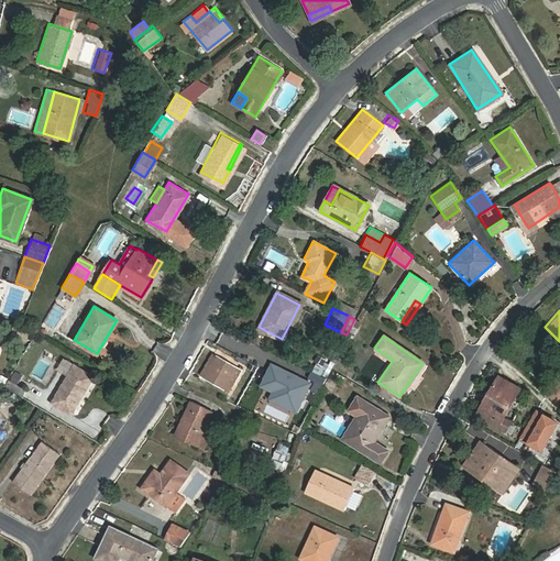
[(198,375),(202,377),(215,354),(209,351),(198,375)]
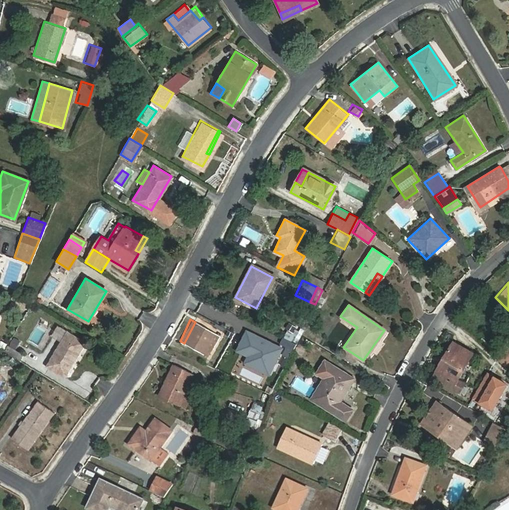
[(195,322),(184,343),(203,353),(215,333),(195,322)]
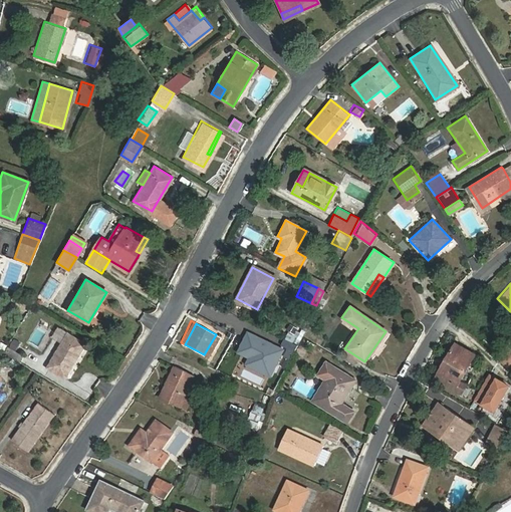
[(64,376),(83,343),(64,331),(44,364),(64,376)]
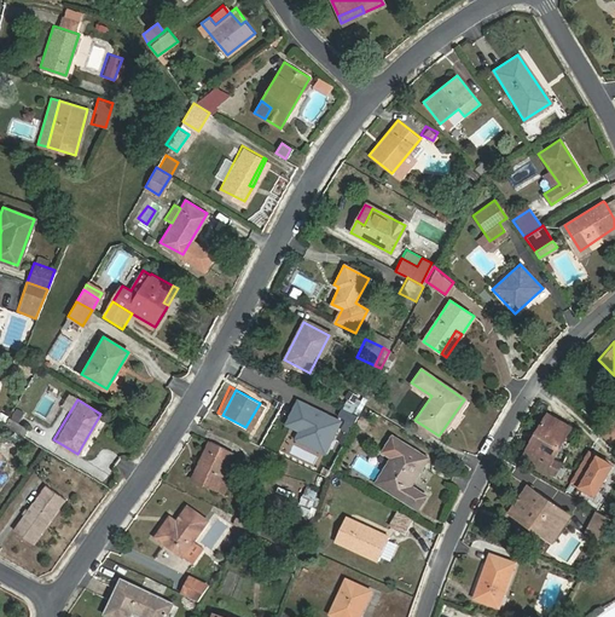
[(357,414),(337,405),(332,415),(347,422),(352,424),(357,414)]
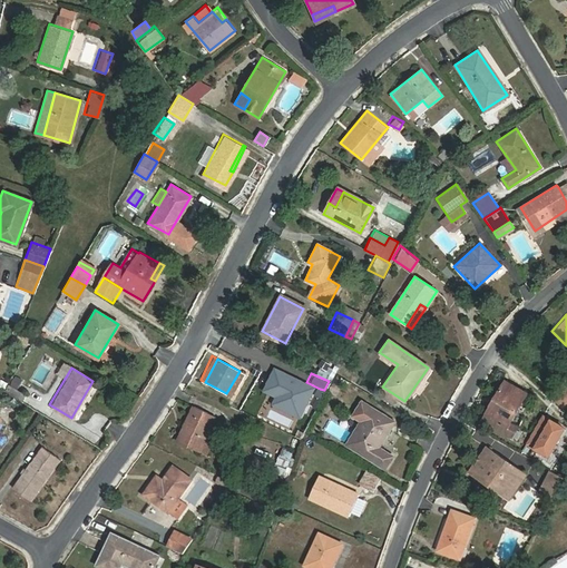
[(19,387),(22,378),(13,374),(10,383),(19,387)]
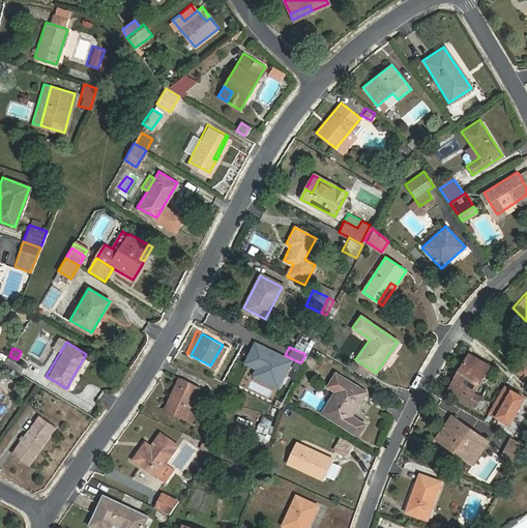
[(447,391),(467,402),(471,394),(478,381),(473,379),(484,361),(468,353),(447,391)]
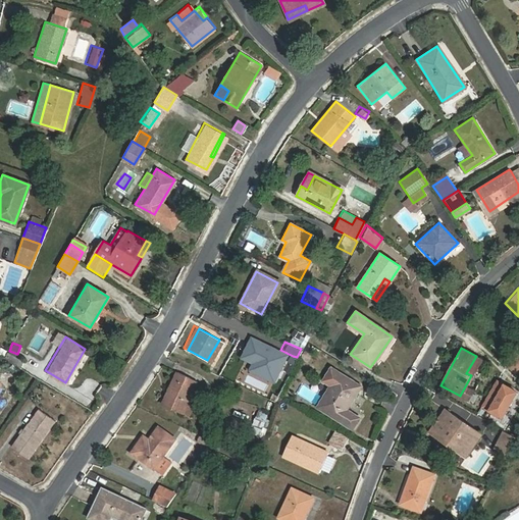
[(293,356),(280,350),(278,356),(291,362),(293,356)]
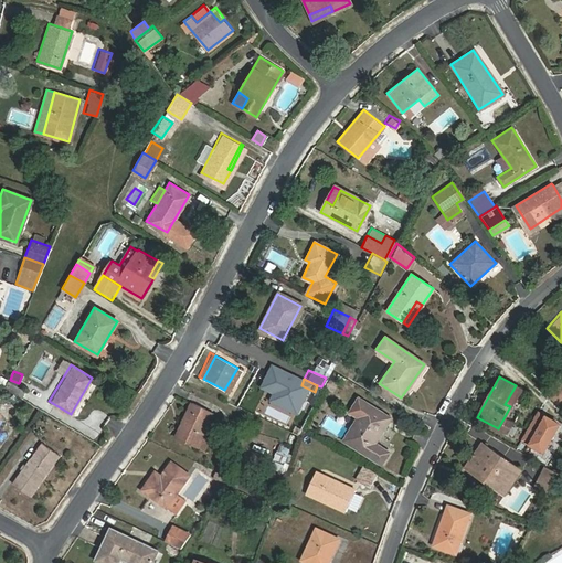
[(561,399),(561,382),(559,380),(545,393),(558,404),(561,399)]
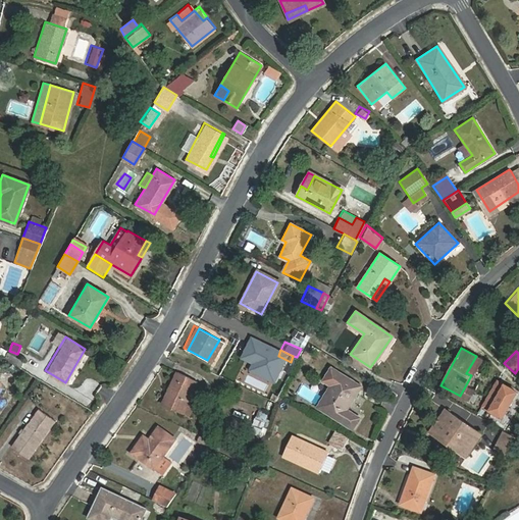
[(8,354),(6,352),(2,358),(18,367),(21,361),(8,354)]
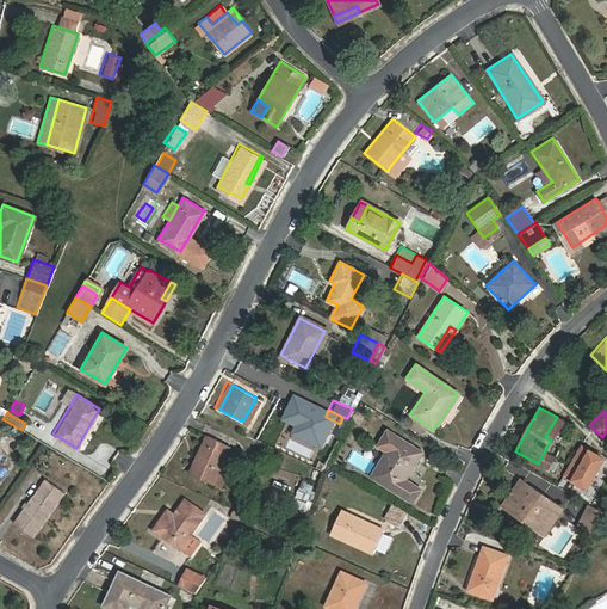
[(545,437),(551,440),(563,420),(557,417),(545,437)]
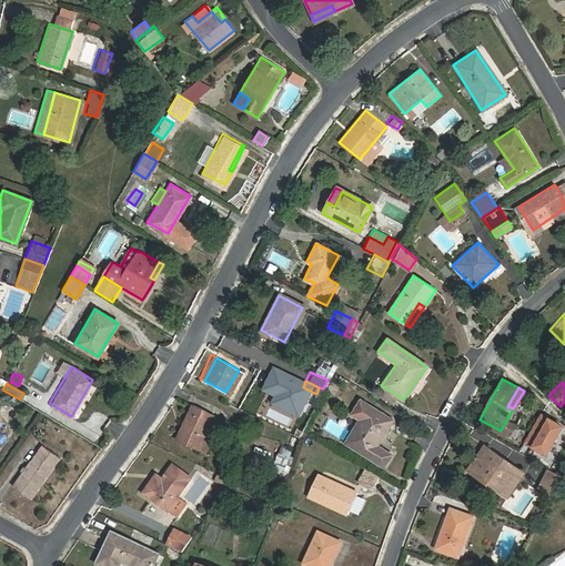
[(381,466),(390,453),(375,444),(391,420),(359,398),(350,412),(360,417),(344,442),(381,466)]
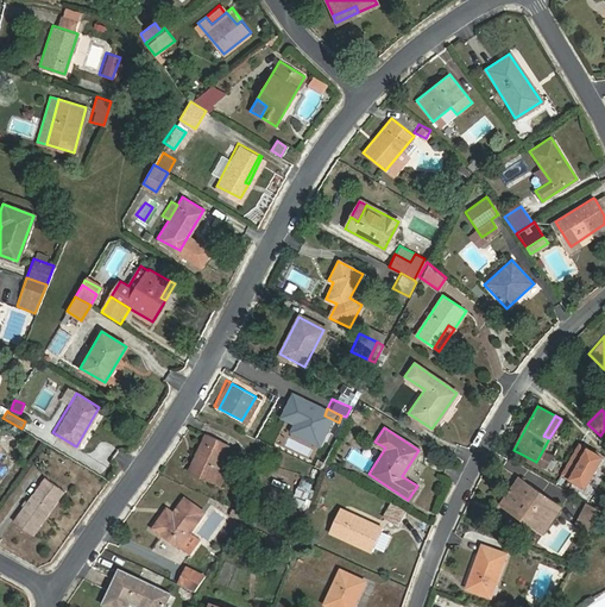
[(212,479),(220,460),(227,444),(202,432),(187,467),(212,479)]
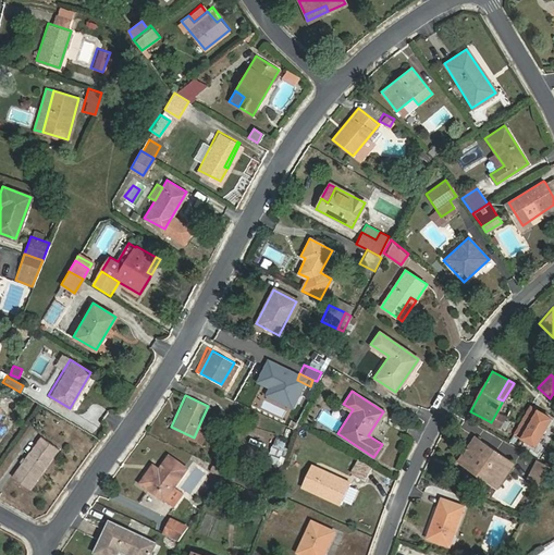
[(550,416),(528,404),(512,431),(534,444),(550,416)]
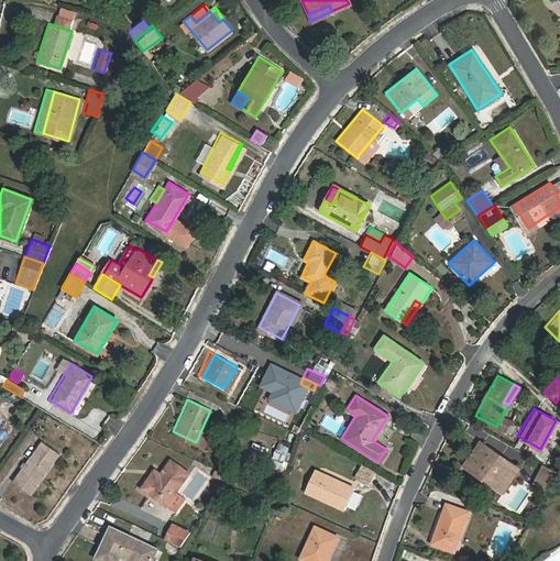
[(509,422),(501,419),(496,427),(505,432),(509,422)]
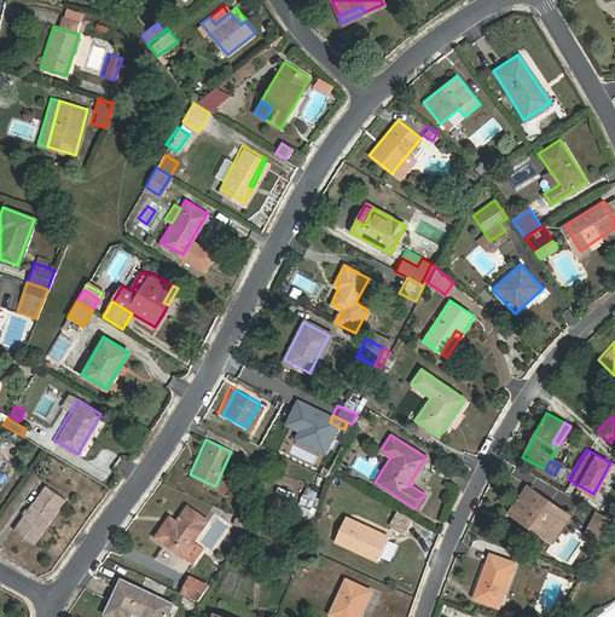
[(232,471),(224,467),(215,486),(224,490),(232,471)]
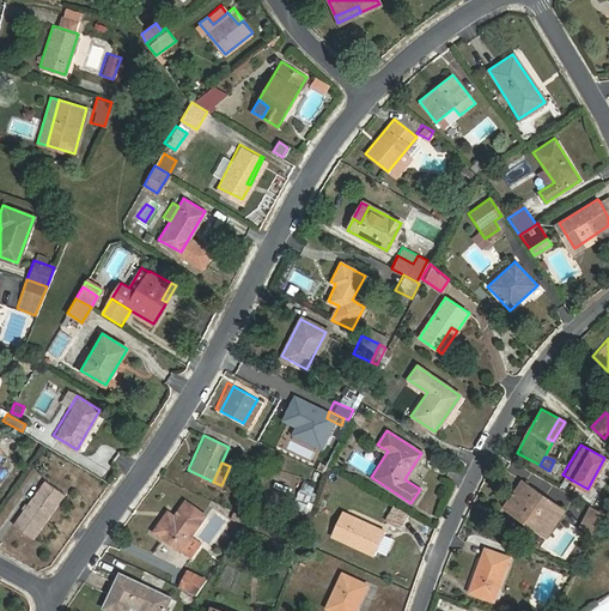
[(42,477),(11,525),(32,539),(65,492),(42,477)]
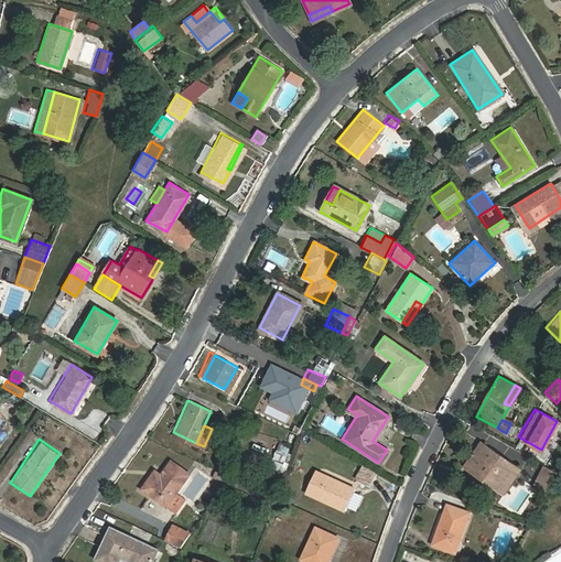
[(268,466),(279,469),(287,444),(277,440),(268,466)]
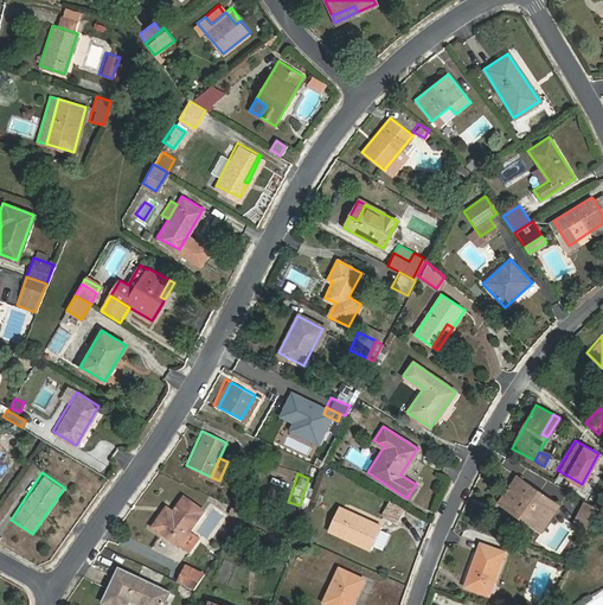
[(513,509),(510,514),(540,530),(557,503),(513,478),(499,501),(513,509)]
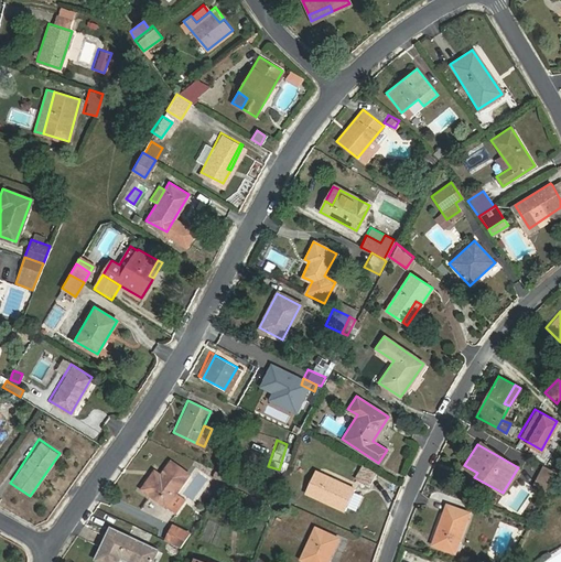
[(155,481),(149,475),(140,488),(164,506),(172,512),(183,499),(174,493),(189,475),(170,461),(159,476),(155,481)]
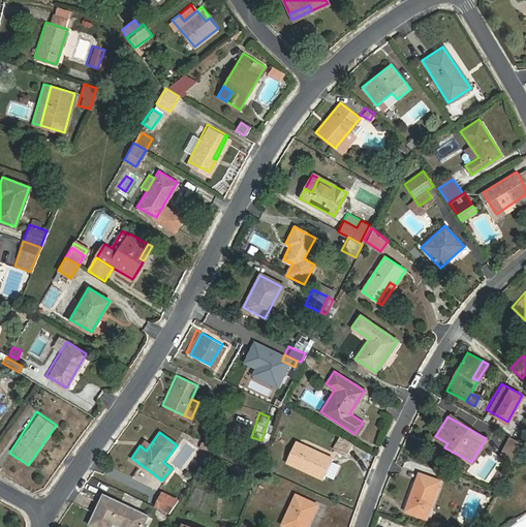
[(433,440),(444,447),(447,443),(435,436),(433,440)]
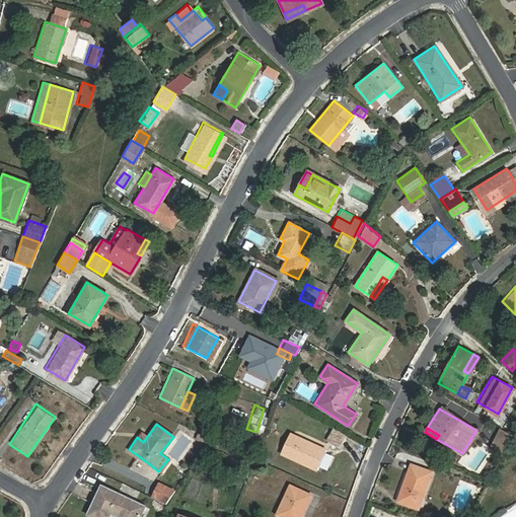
[(503,451),(511,434),(497,428),(489,444),(503,451)]
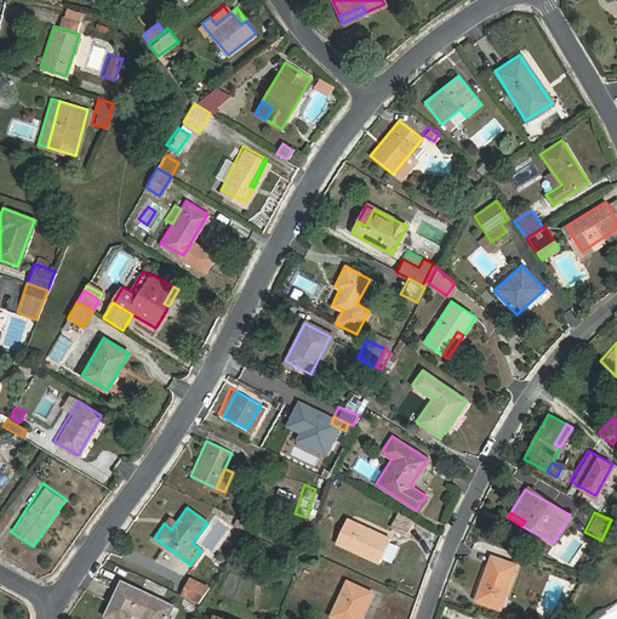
[(377,563),(380,557),(388,539),(389,535),(344,516),(332,544),(377,563)]
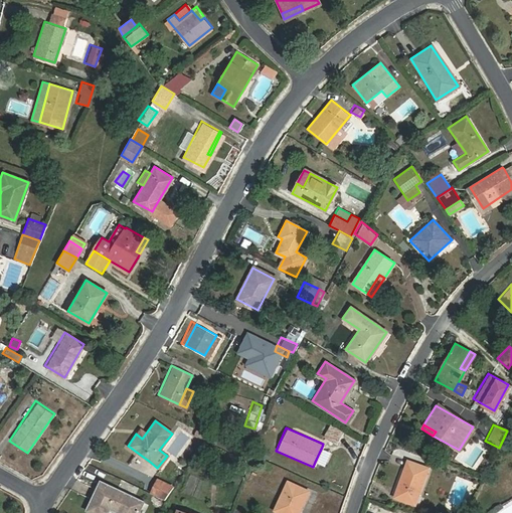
[(194,429),(192,435),(203,438),(205,432),(194,429)]
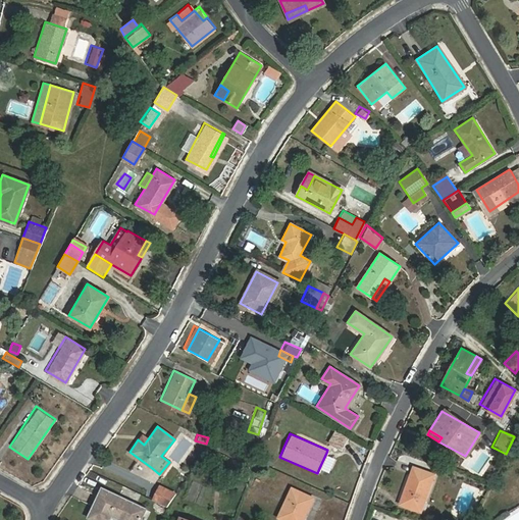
[(141,435),(138,439),(144,445),(147,440),(141,435)]
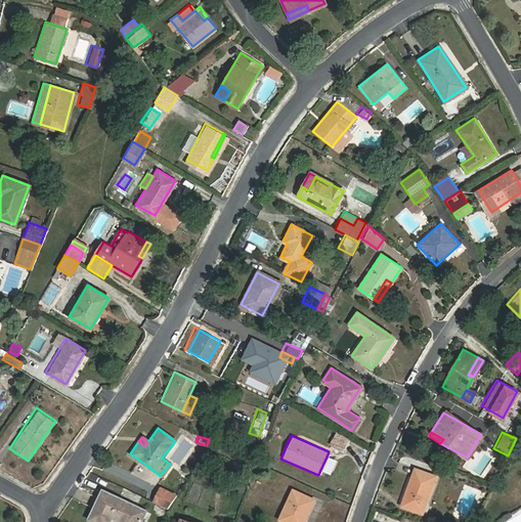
[(328,454),(320,470),(330,474),(336,459),(328,454)]
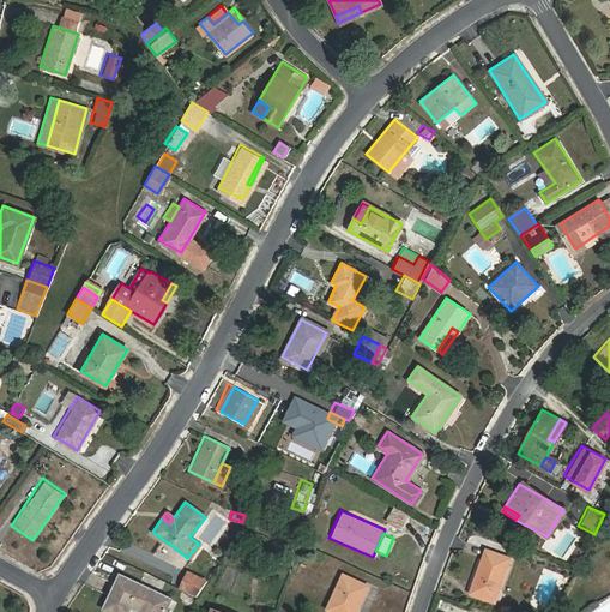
[(493,601),(508,561),(483,550),(467,593),(493,601)]
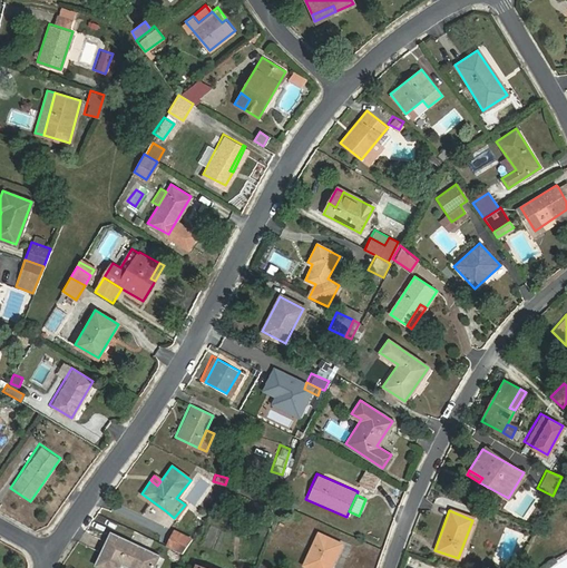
[(172,529),(165,544),(181,550),(191,537),(172,529)]
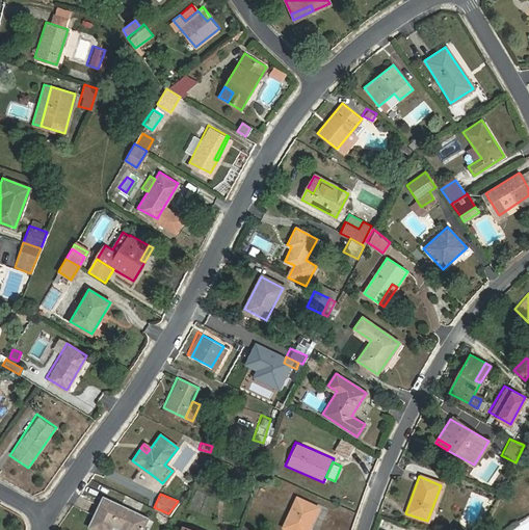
[(122,529),(141,529),(149,519),(101,496),(85,528),(89,529),(109,529),(112,526),(122,529)]
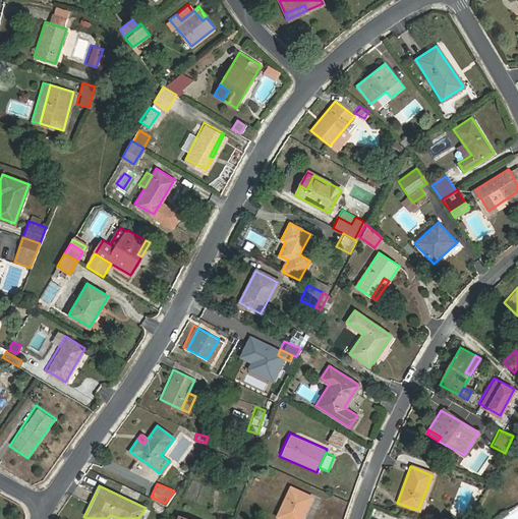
[(287,485),(275,516),(281,518),(301,518),(311,496),(287,485)]
